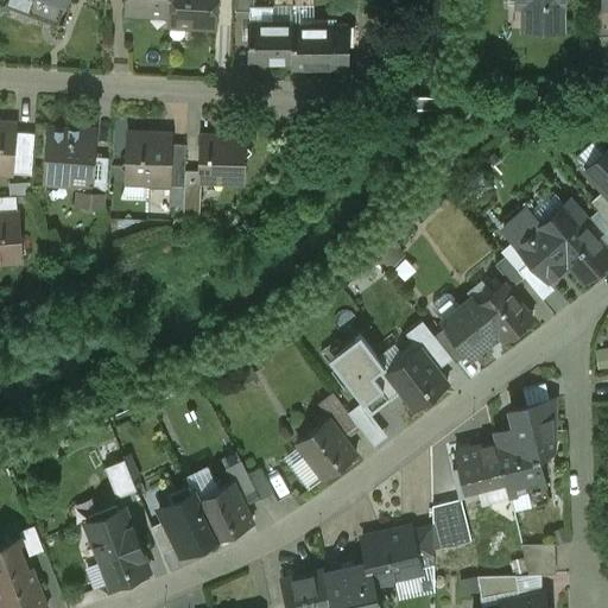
[(65,4),(56,0),(6,0),(5,6),(57,26),(65,4)]
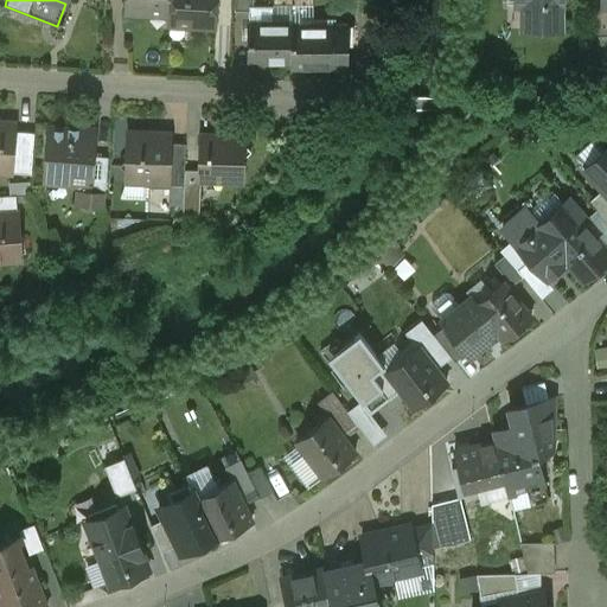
[(125,0),(125,12),(148,14),(153,10),(170,11),(171,11),(171,0),(125,0)]
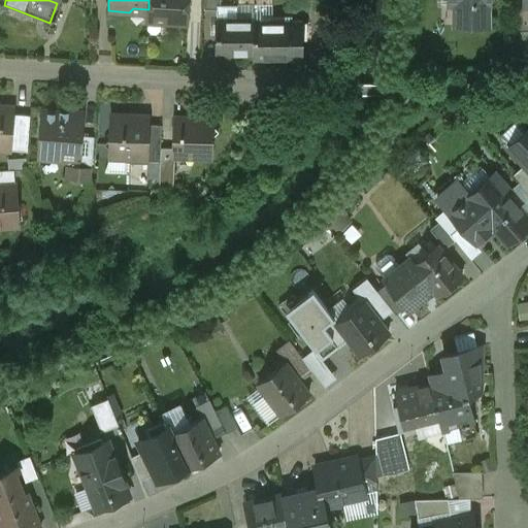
[(149,0),(149,9),(147,9),(146,22),(149,22),(150,18),(162,18),(166,22),(187,23),(188,0),(149,0)]
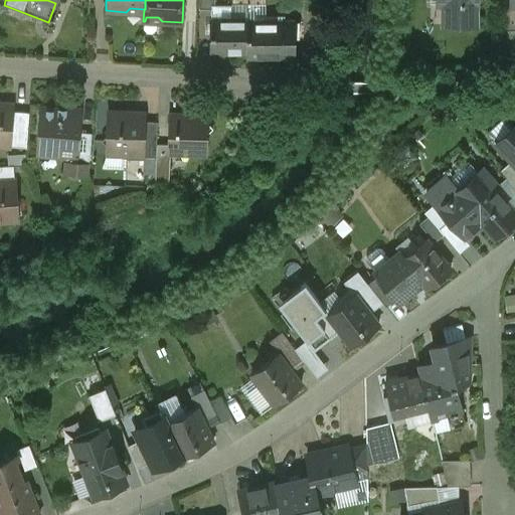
[(214,0),(198,0),(198,10),(214,10),(214,0)]
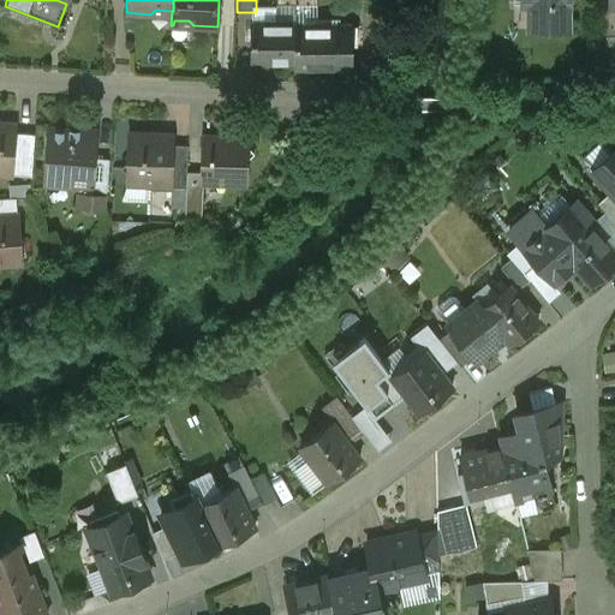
[(293,0),(275,0),(276,24),(294,24),(293,0)]
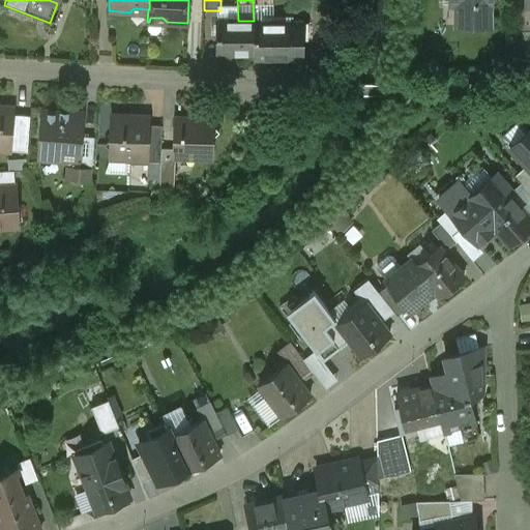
[(492,0),(448,0),(448,5),(461,5),(461,26),(489,25),(490,4),(492,5),(492,0)]
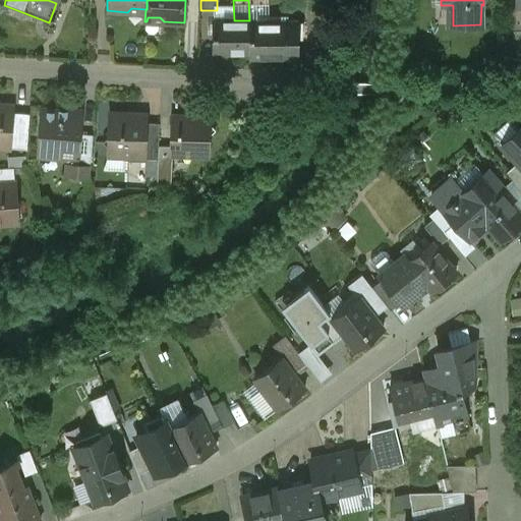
[(234,20),(213,20),(213,54),(249,53),(249,23),(249,20),(234,20)]
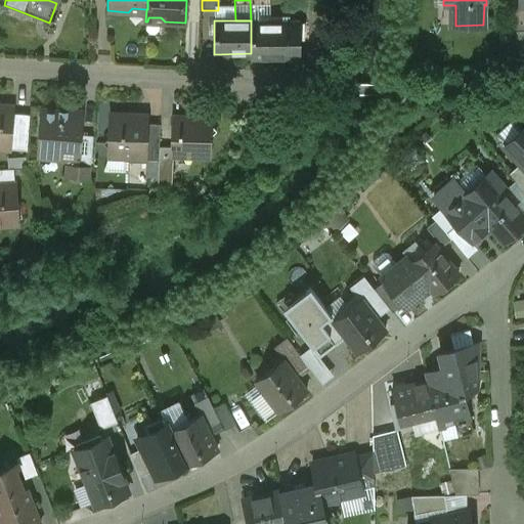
[(300,24),(251,24),(251,53),(251,58),(300,58),(300,24)]
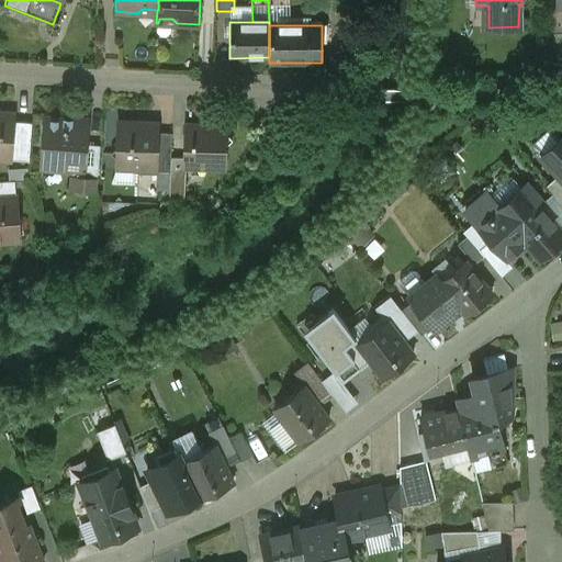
[(64,121),(45,119),(42,160),(63,163),(62,171),(83,173),(88,125),(77,124),(72,119),(64,119),(64,121)]
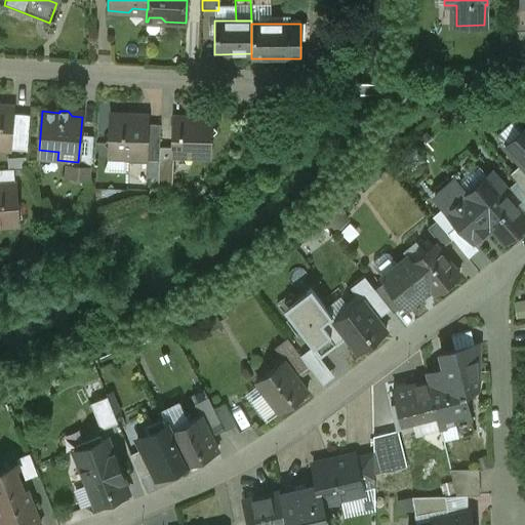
[(0,149),(9,150),(12,114),(0,113),(0,149)]
